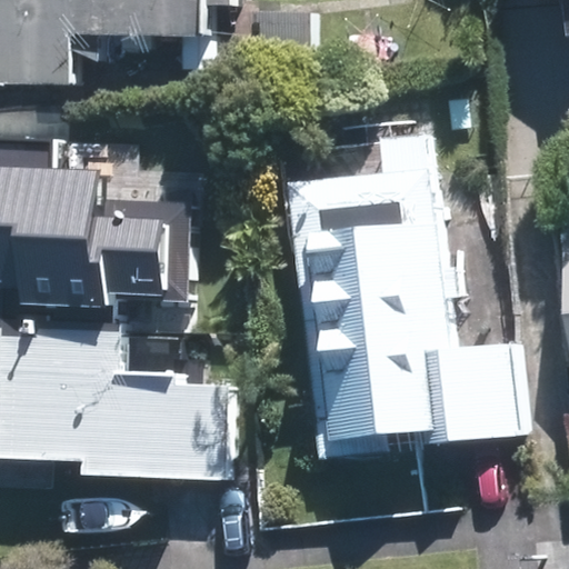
[(0,0),(0,83),(66,86),(67,36),(209,40),(210,6),(237,7),(237,0),(0,0)]
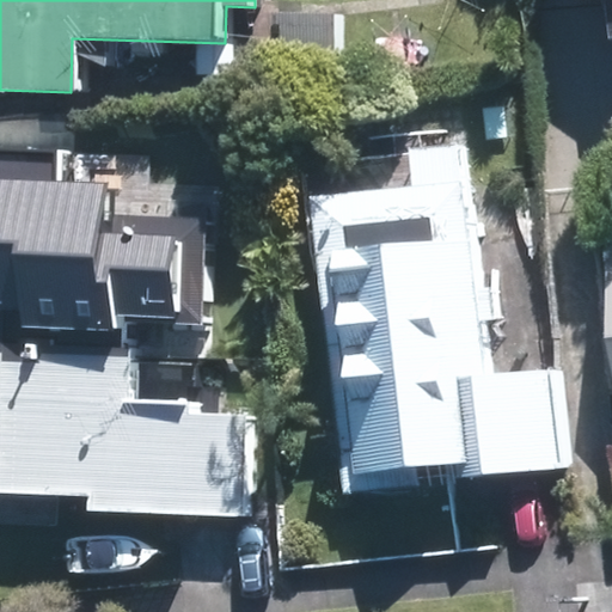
[(342,12),(277,11),(279,60),(342,61),(342,12)]
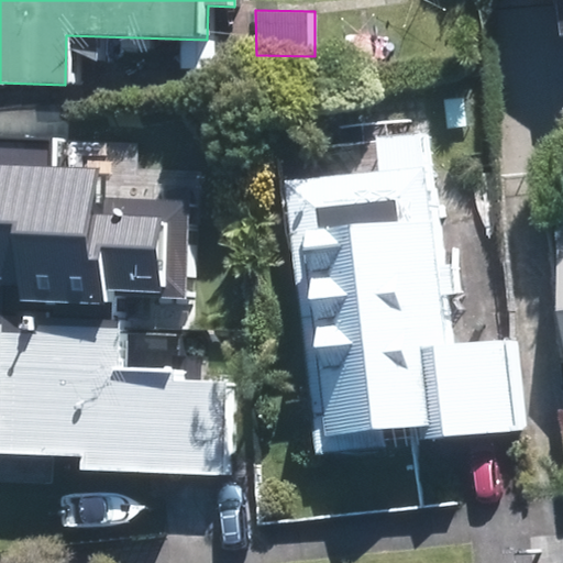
[(445,264),(432,131),(386,135),(389,168),(297,178),(324,453),(398,444),(396,429),(427,426),(428,439),(523,429),(514,338),(453,345),(448,293),(462,291),(459,262),(445,264)]
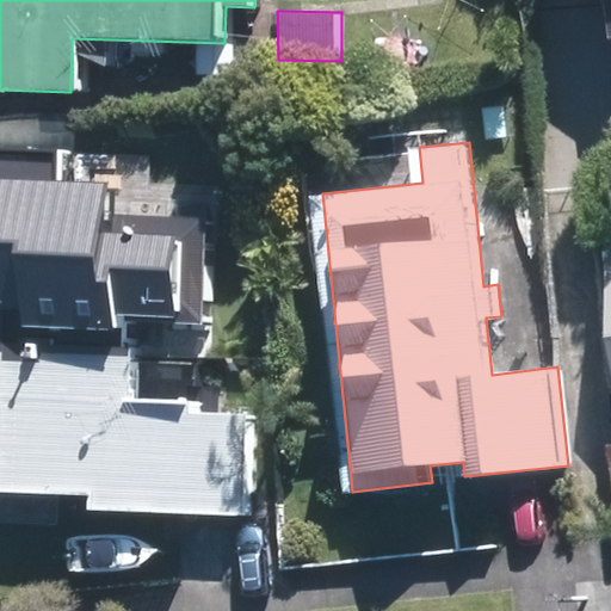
[(102,184),(0,179),(0,307),(22,308),(22,322),(199,329),(204,240),(99,235),(102,184)]
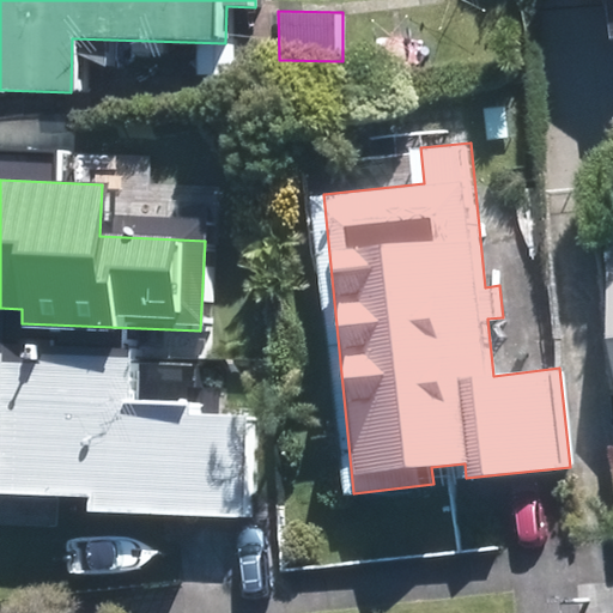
[(134,351),(0,345),(0,491),(86,495),(85,513),(240,519),(246,405),(132,400),(134,351)]
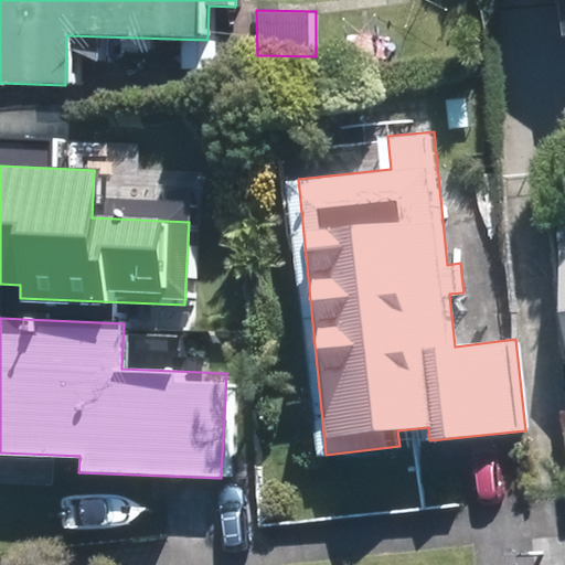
All buildings are outlined.
